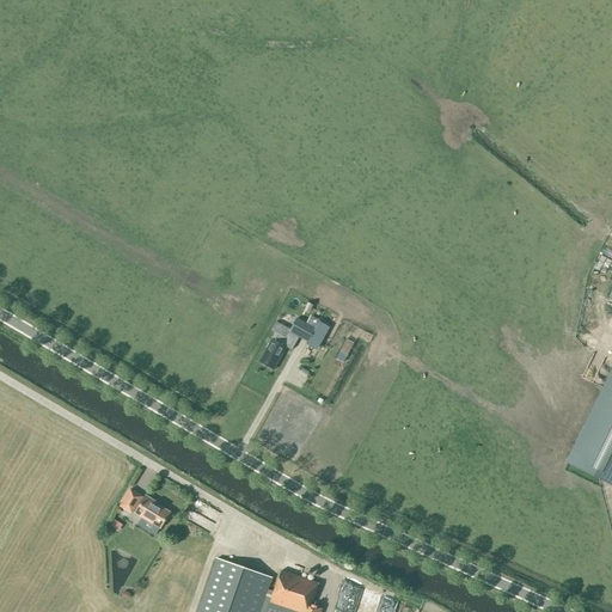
[(273,338),(259,362),(274,371),(291,340),(293,334),(310,343),(310,342),(318,346),(329,326),(319,322),(316,329),(299,319),(287,338),(275,331),(271,338),(273,338)]
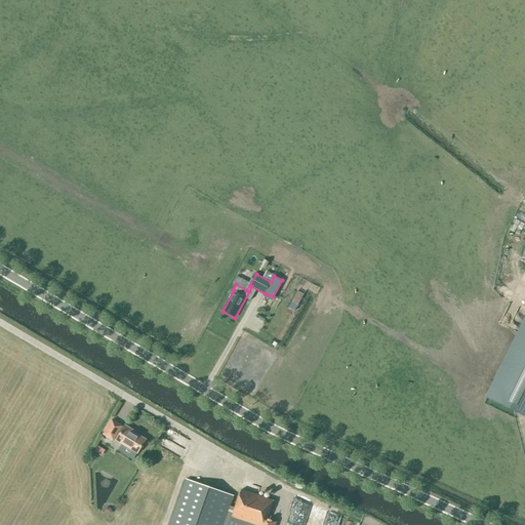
[(524,319),(487,398),(524,416),(524,319)]
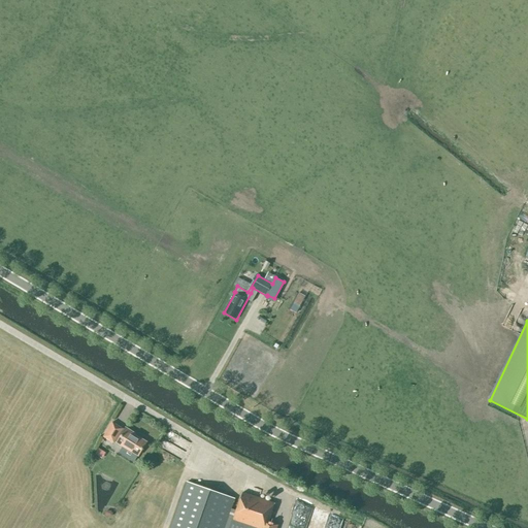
[(134,434),(135,433),(126,428),(117,442),(138,456),(146,442),(134,434)]
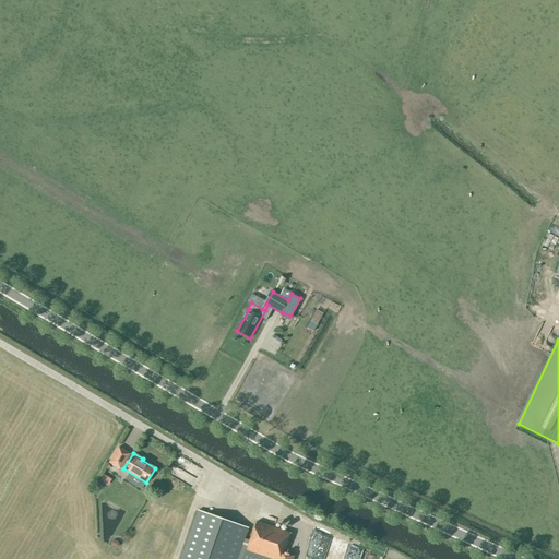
[(128,502),(120,497),(116,504),(123,509),(128,502)]
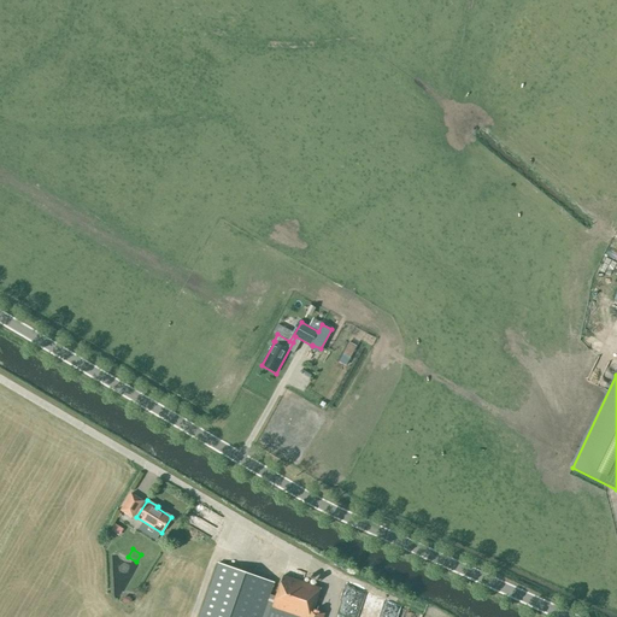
[(323,616),(324,616),(313,612),(318,599),(317,599),(321,588),(283,576),(276,598),(270,595),(272,588),(275,582),(218,563),(210,588),(199,616),(323,616)]
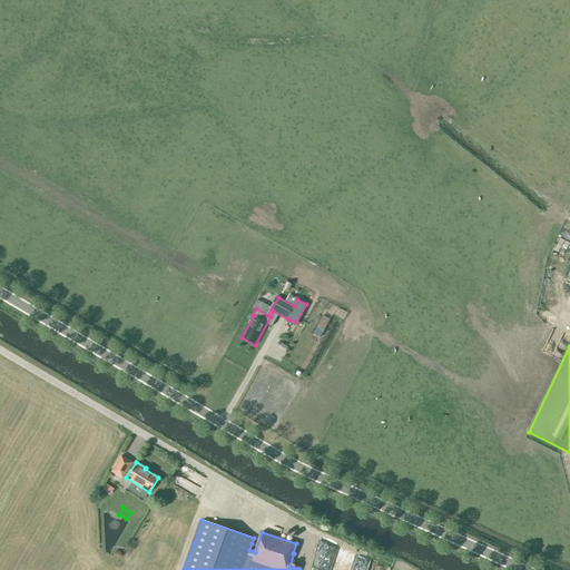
[(352,569),(353,569),(367,569),(372,560),(338,549),(331,569),(352,569)]
